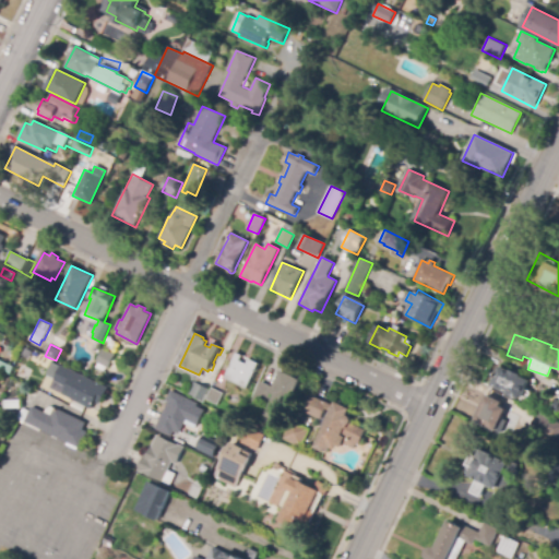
[(109,368),(96,364),(103,349),(115,355),(109,368)]
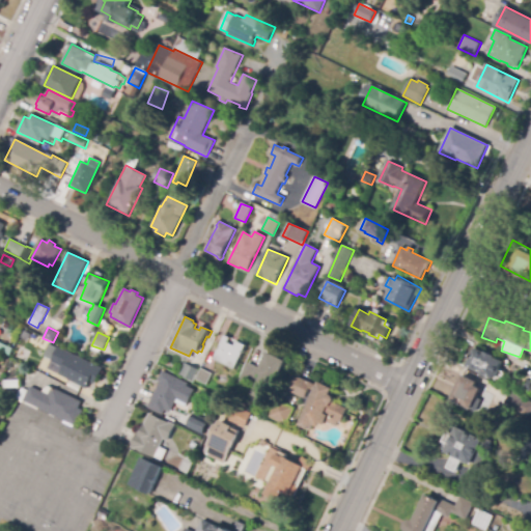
[(235,369),(215,359),(226,337),(230,339),(228,343),(235,346),(238,342),(246,346),(235,369)]
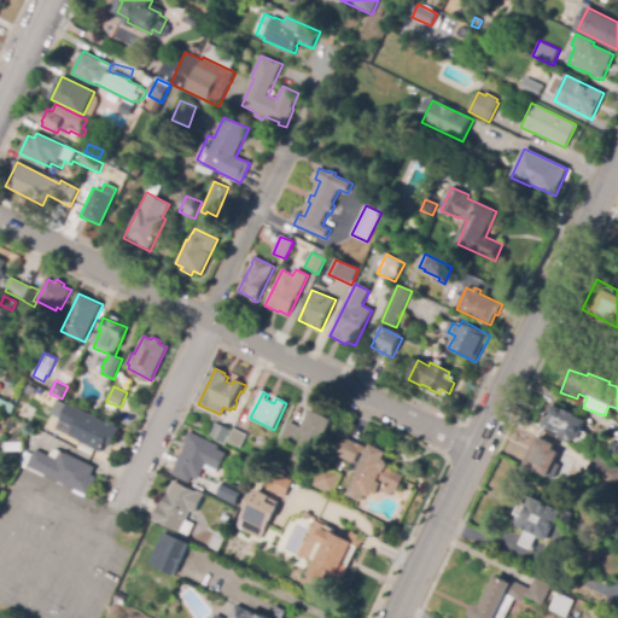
[(56,397),(118,427),(109,448),(104,445),(100,452),(77,441),(77,439),(53,429),(57,419),(47,414),(56,397)]
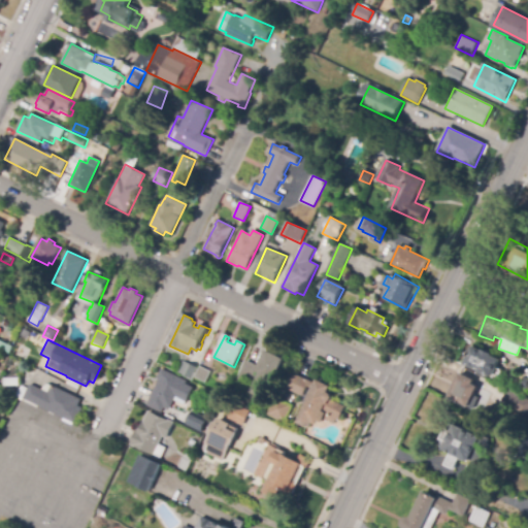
[(9,354),(0,350),(0,340),(12,347),(9,354)]
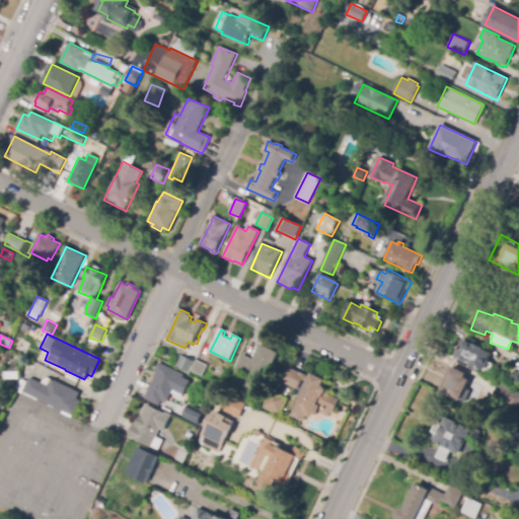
[(457,360),(465,342),(475,346),(476,344),(486,349),(485,351),(493,354),(489,362),(491,363),(488,370),(486,369),(484,372),(457,360)]
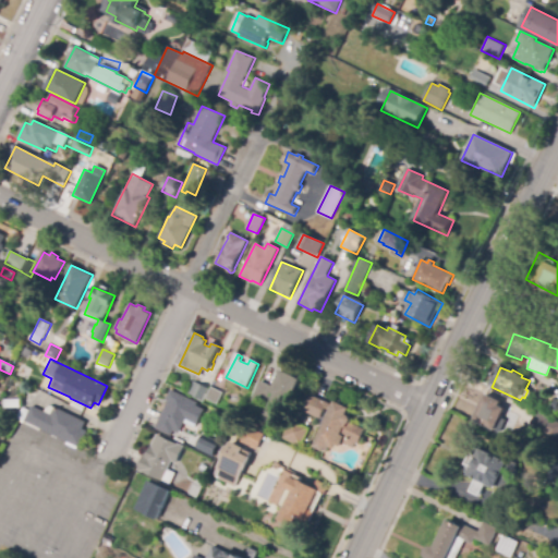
[(273,389),(281,371),(301,380),(280,424),(265,416),(275,396),(270,393),(266,403),(259,401),(255,410),(249,405),(261,380),(273,386),(270,388),(273,389)]
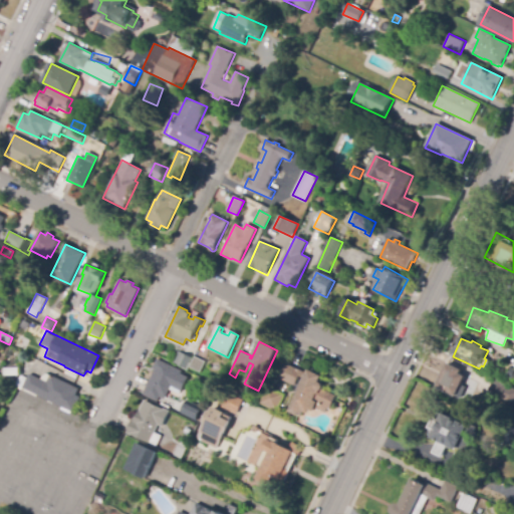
[(177,350),(192,357),(187,368),(172,361),(177,350)]
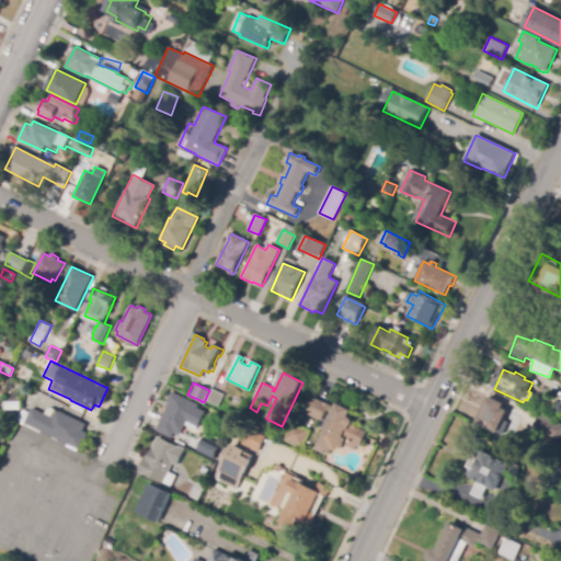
[(213,390),(224,396),(218,407),(207,401),(213,390)]
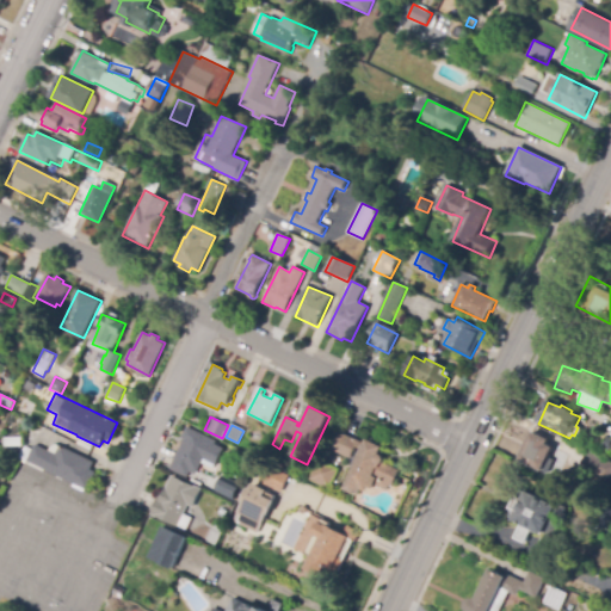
[(186,426),(180,437),(183,438),(167,468),(186,479),(190,471),(195,474),(203,458),(215,464),(223,449),(214,444),(215,440),(186,426)]
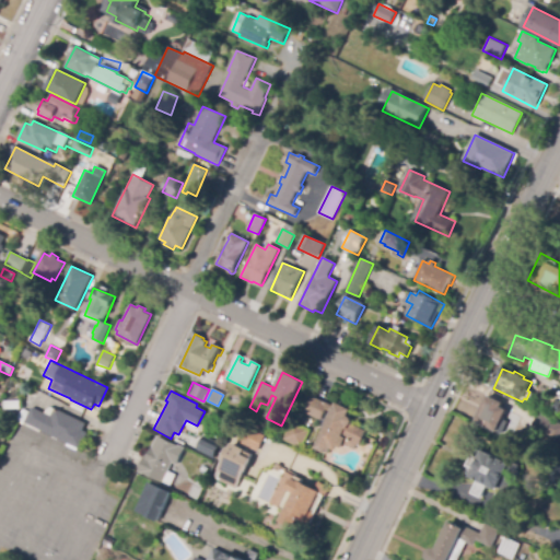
[(326,453),(316,448),(333,413),(327,410),(322,420),(300,410),(307,394),(336,408),(338,403),(352,410),(349,417),(351,418),(352,419),(353,420),(351,423),(368,431),(359,451),(345,444),(341,450),(338,447),(336,452),(330,448),(329,452),(327,451),(326,453)]
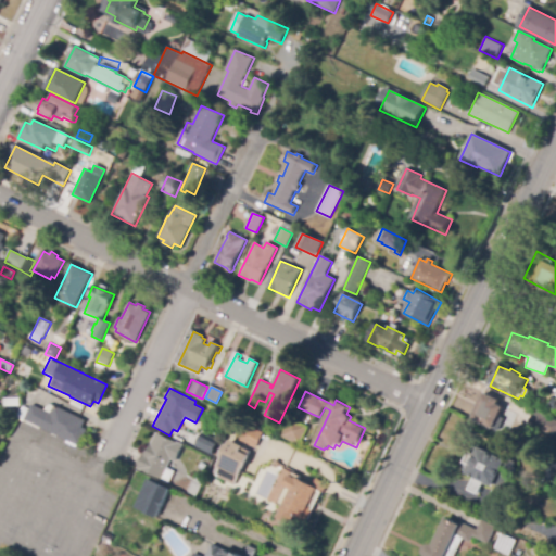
[(500,432),(472,419),(485,392),(501,400),(498,404),(505,407),(501,417),(506,419),(500,432)]
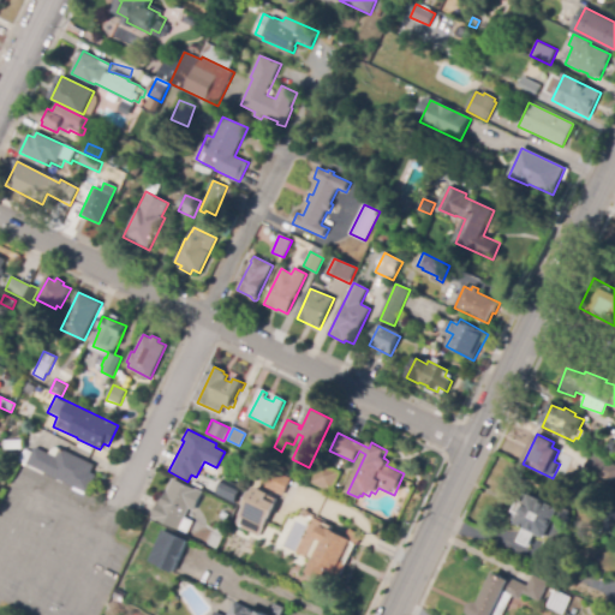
[(5,451),(5,441),(28,440),(28,449),(5,451)]
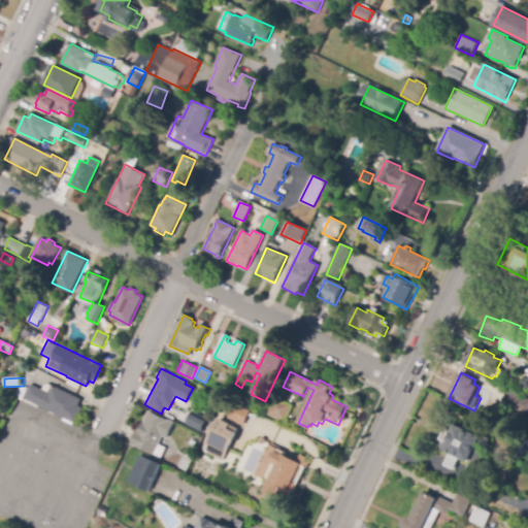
[(73,425),(19,398),(15,397),(19,389),(21,390),(22,388),(23,387),(28,389),(29,386),(33,386),(47,393),(52,386),(81,400),(78,406),(84,408),(76,424),(74,423),(73,425)]
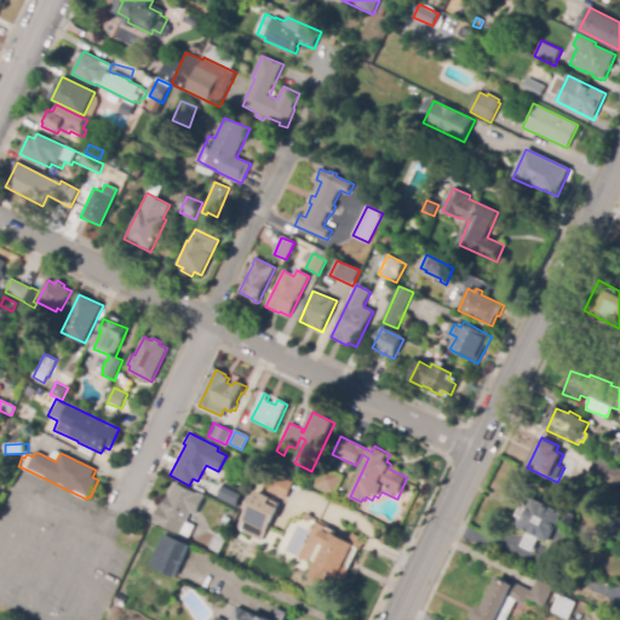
[(619,484),(619,488),(589,474),(596,458),(619,469),(619,484)]
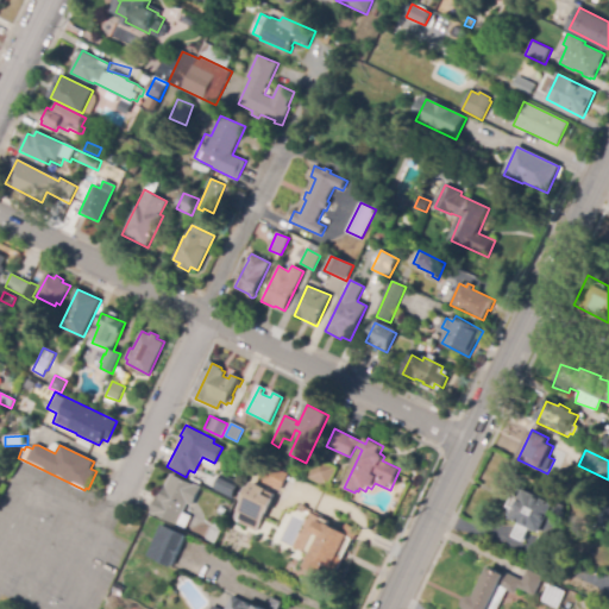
[(328,488),(309,478),(319,459),(338,468),(328,488)]
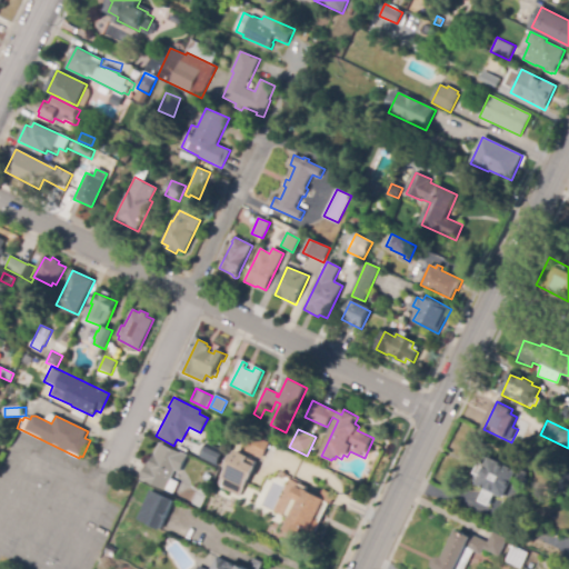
[(271,442),(265,458),(247,450),(253,436),(271,442)]
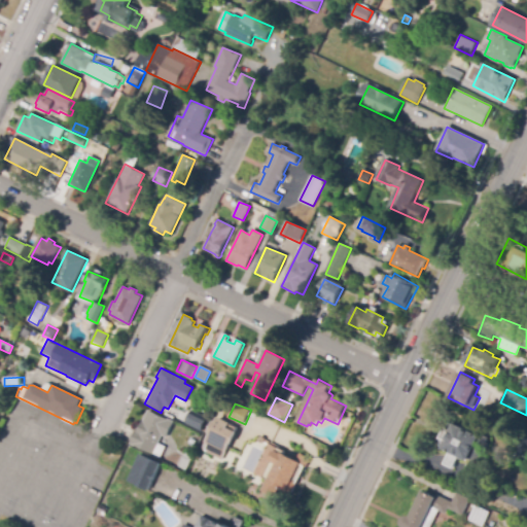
[(147,410),(143,419),(142,419),(137,428),(135,427),(128,444),(152,455),(162,435),(165,437),(172,421),(147,410)]
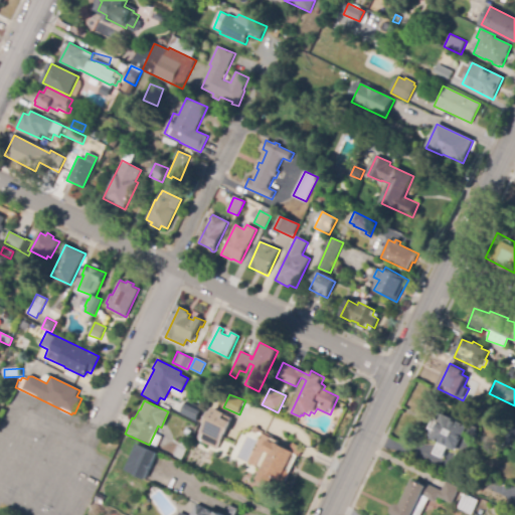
[(182,412),(188,400),(203,408),(197,420),(182,412)]
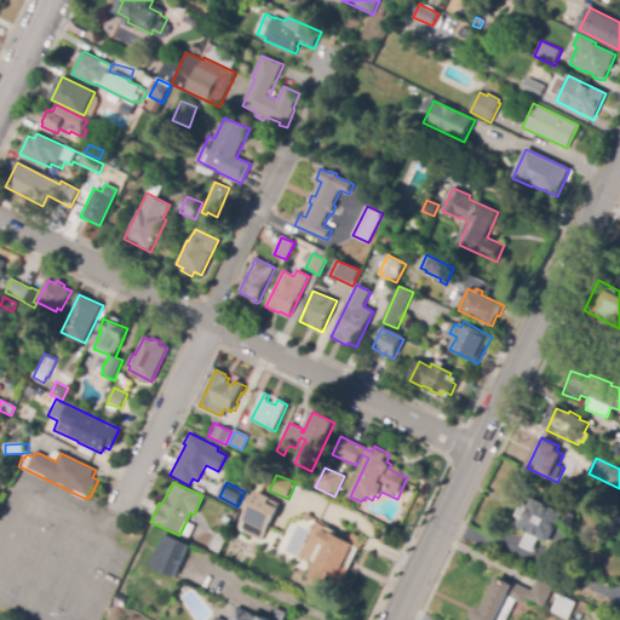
[(258,489),(273,497),(269,503),(280,507),(281,507),(274,524),(271,523),(263,541),(239,529),(248,509),(247,507),(253,494),(256,495),(258,489)]
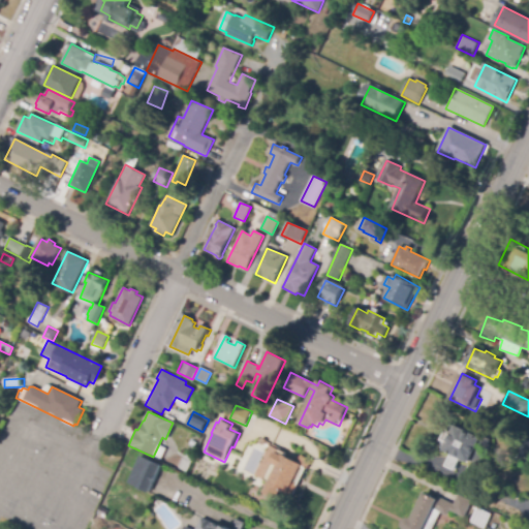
[(455,471),(445,467),(452,455),(444,450),(447,443),(443,441),(448,430),(454,433),(457,427),(480,438),(481,435),(491,440),(489,444),(491,445),(483,464),(477,465),(471,461),(470,464),(461,460),(455,471)]
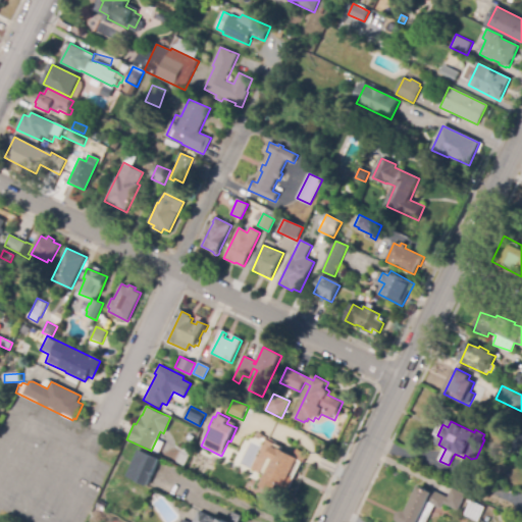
[(281,451),(295,457),(298,450),(308,455),(304,463),(291,489),(284,486),(279,498),(261,487),(266,477),(260,474),(251,469),(266,438),(275,444),(283,448),(281,451)]
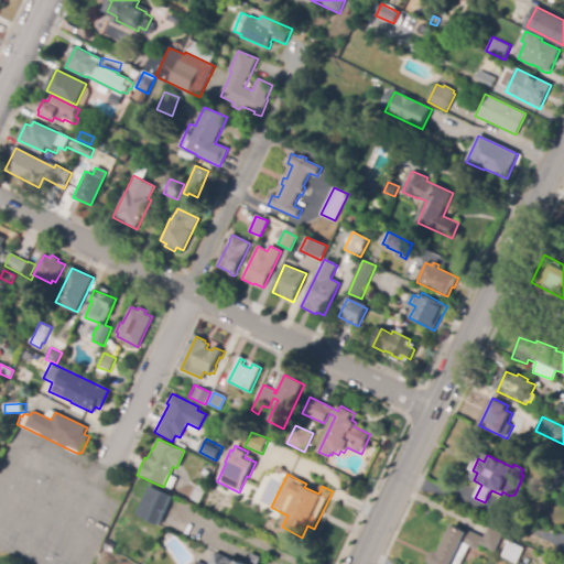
[(160,525),(137,516),(150,487),(173,497),(160,525)]
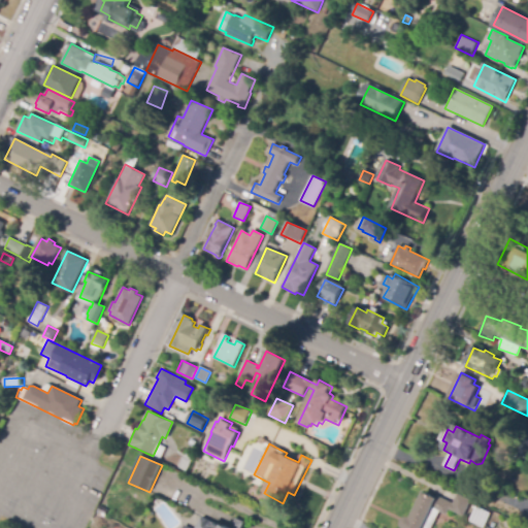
[(185,470),(176,466),(180,457),(190,461),(185,470)]
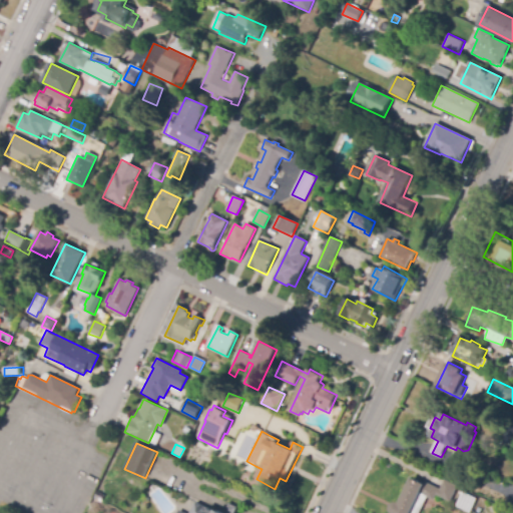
[(421,512),(392,512),(391,512),(391,510),(391,509),(391,507),(392,506),(393,505),(393,504),(394,503),(395,503),(396,502),(397,502),(398,502),(401,503),(412,478),(426,485),(427,483),(441,489),(445,481),(458,487),(451,502),(437,495),(435,500),(429,497),(421,512)]
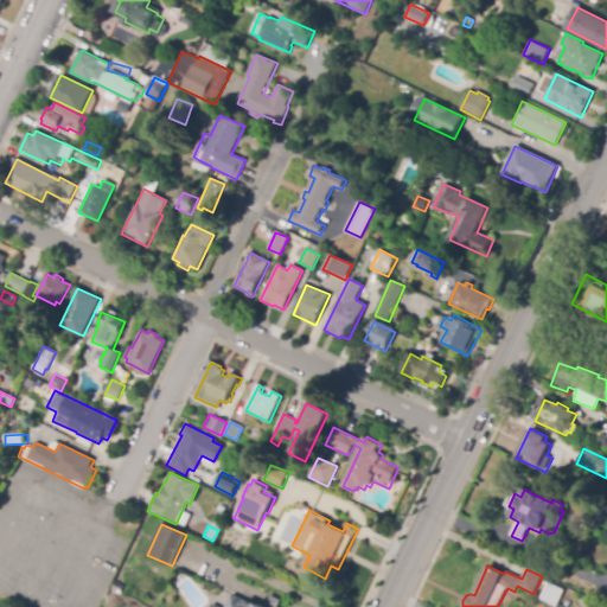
[(547,580),(563,588),(555,605),(538,598),(547,580)]
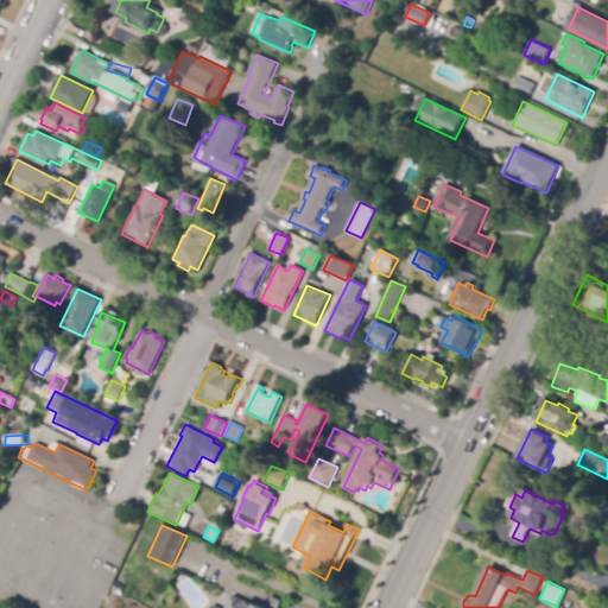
[(111,605),(105,602),(111,591),(116,594),(111,605)]
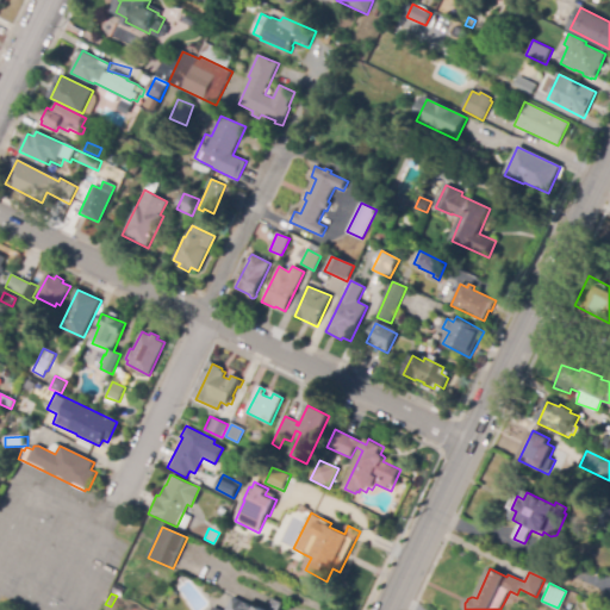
[(228,609),(234,598),(262,609),(268,609),(274,599),(282,603),(279,609),(228,609)]
